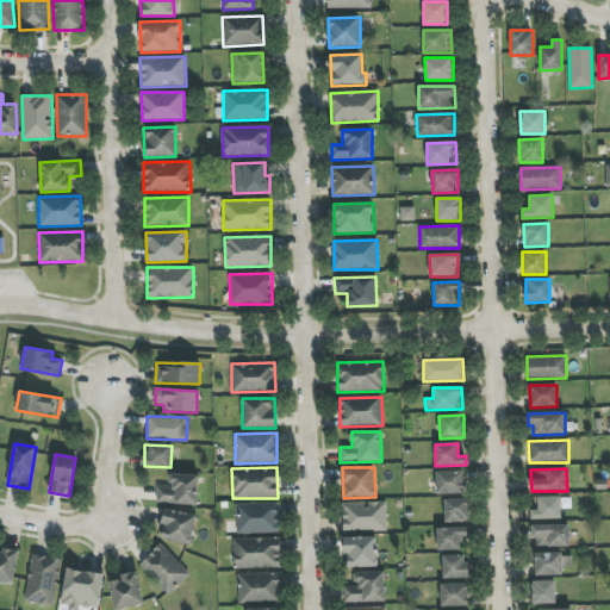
[(436,495),(465,493),(465,471),(436,472),(436,495)]
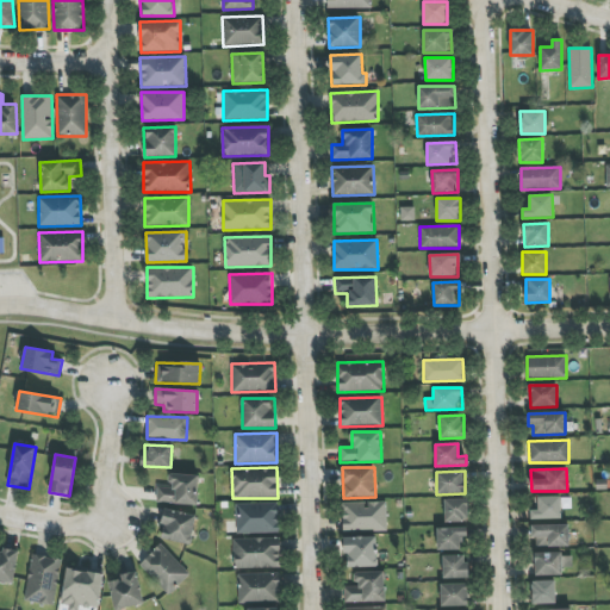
[(157,486),(156,503),(198,504),(198,475),(169,474),(169,487),(157,486)]
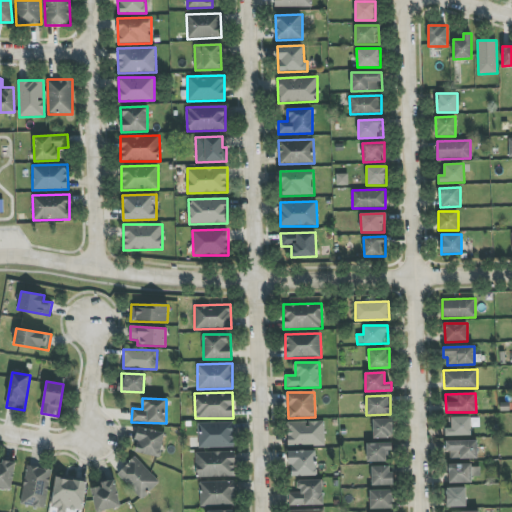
[(445,436),(471,436),(471,427),(479,426),(478,417),(449,418),(450,428),(445,428),(445,436)]
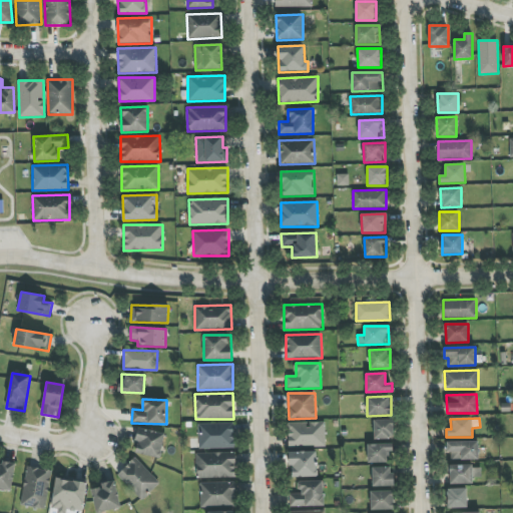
[(393,420),(374,420),(374,439),(393,439),(393,420)]
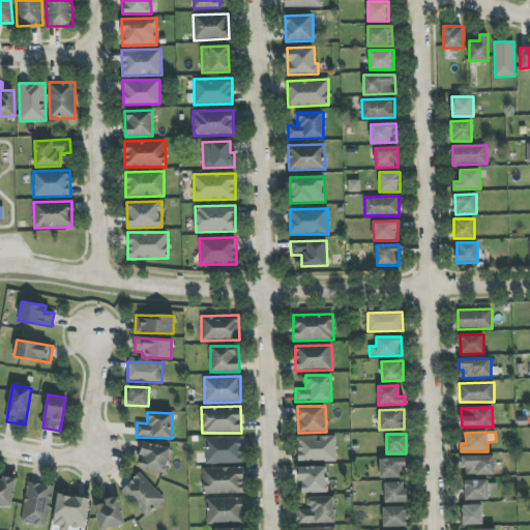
[(335,436),(297,437),(298,462),(335,461),(335,436)]
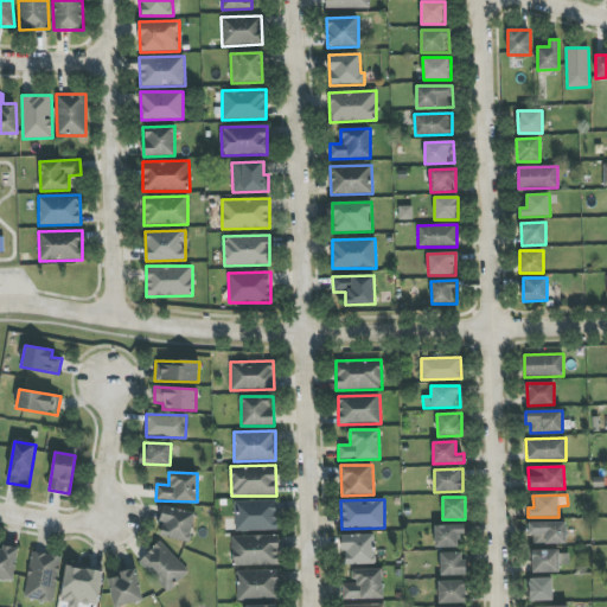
[(276,500),(235,502),(235,531),(278,530),(276,500)]
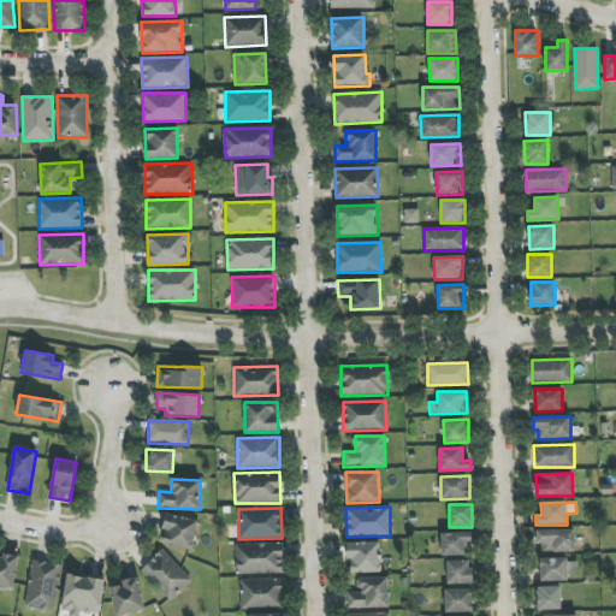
[(197,520),(166,515),(161,545),(193,550),(197,520)]
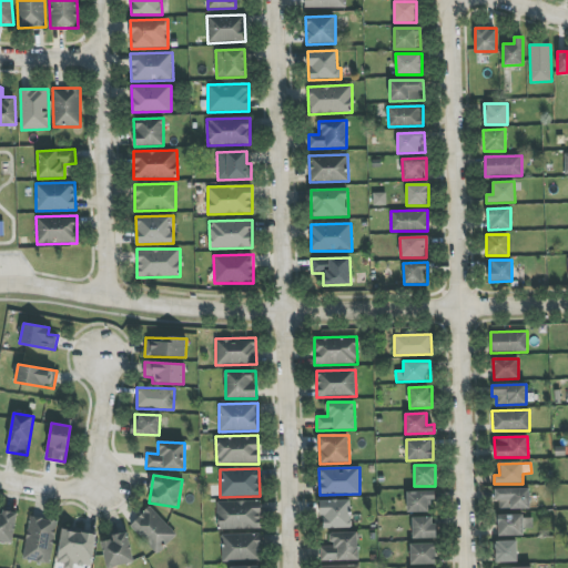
[(529,488),(496,489),(497,509),(529,509),(529,488)]
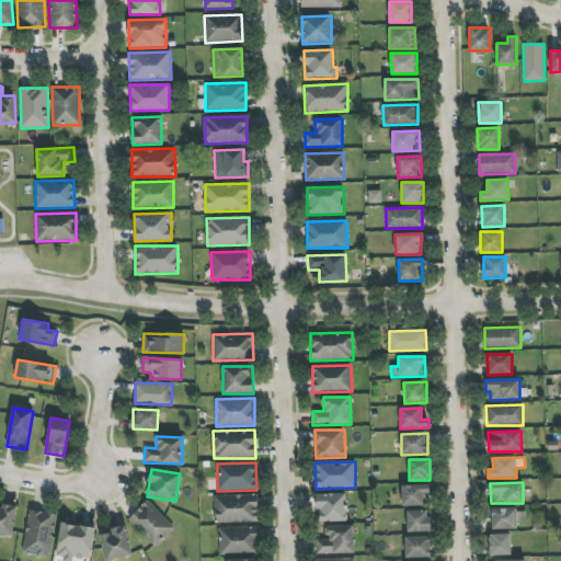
[(430,484),(402,485),(402,506),(423,505),(423,496),(430,496),(430,484)]
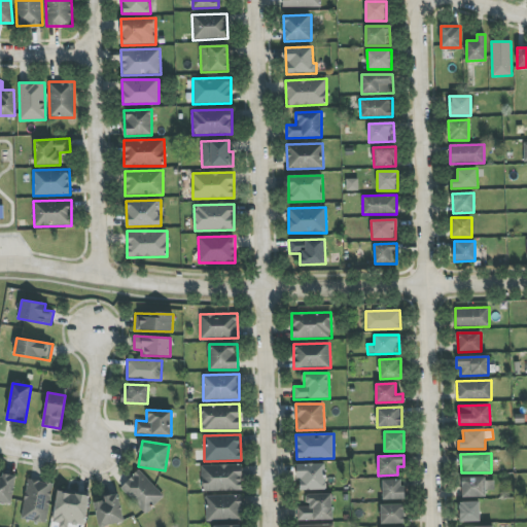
[(242,491),(242,464),(201,465),(202,491),(242,491)]
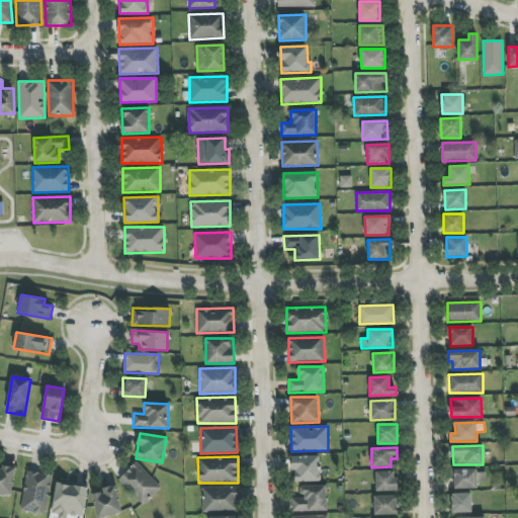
[(320,456),(291,456),(291,471),(294,471),(295,482),(321,482),(320,456)]
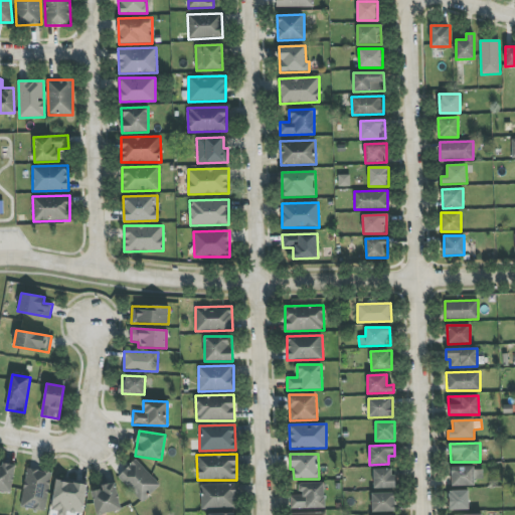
[(161,484),(135,460),(118,478),(144,502),(161,484)]
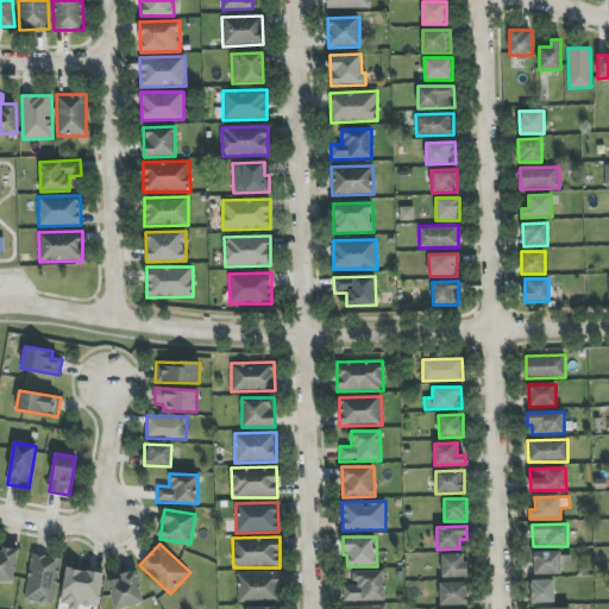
[(0,581),(13,583),(19,550),(2,547),(1,551),(0,551),(0,581)]
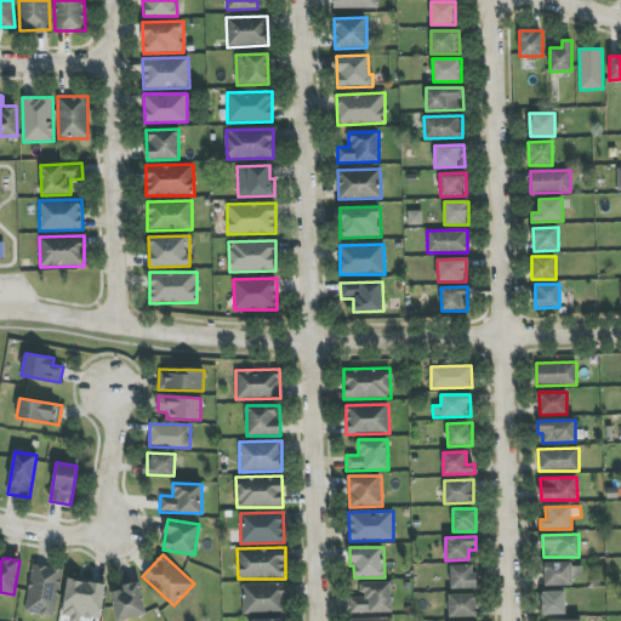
[(545,586),(573,586),(571,579),(582,577),(582,563),(543,564),(545,586)]
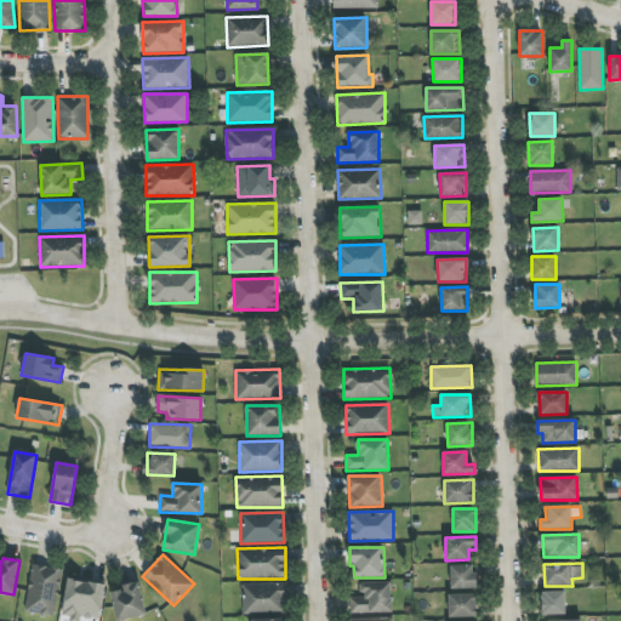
[(56,616),(62,569),(32,564),(26,613),(56,616)]
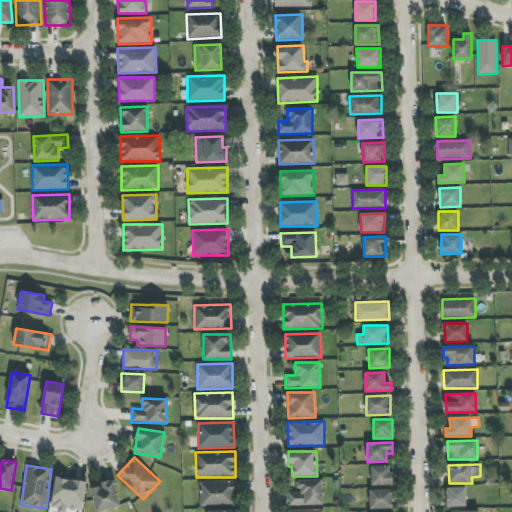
[(392,485),(392,466),(371,466),(372,486),(392,485)]
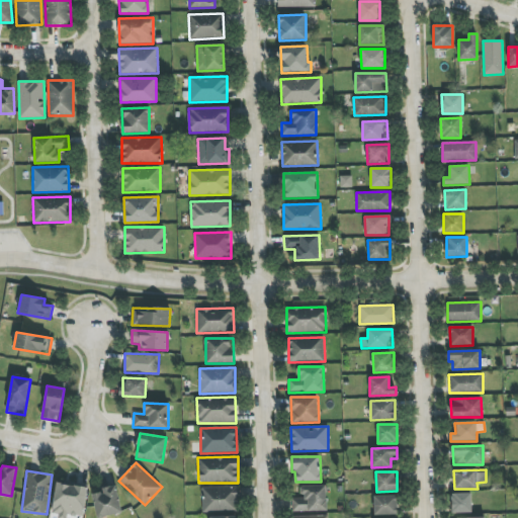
[(83,517),(88,488),(57,483),(52,516),(61,517),(67,517),(68,514),(83,517)]
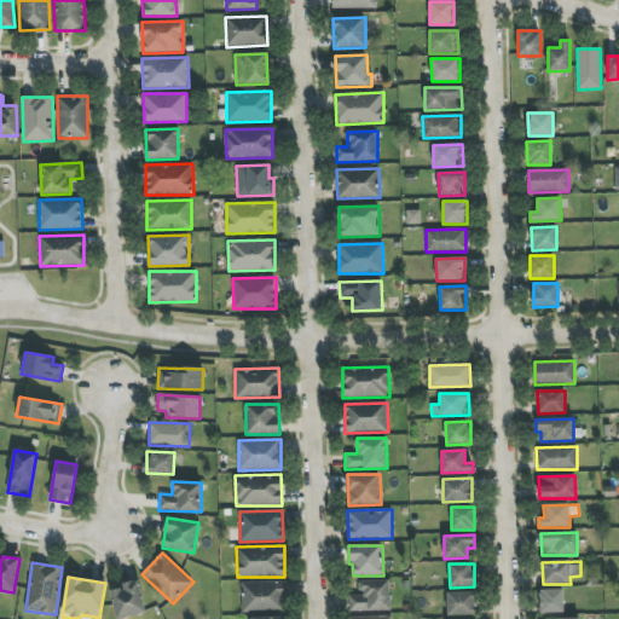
[(144,615),(140,580),(121,583),(122,589),(111,590),(115,618),(144,615)]
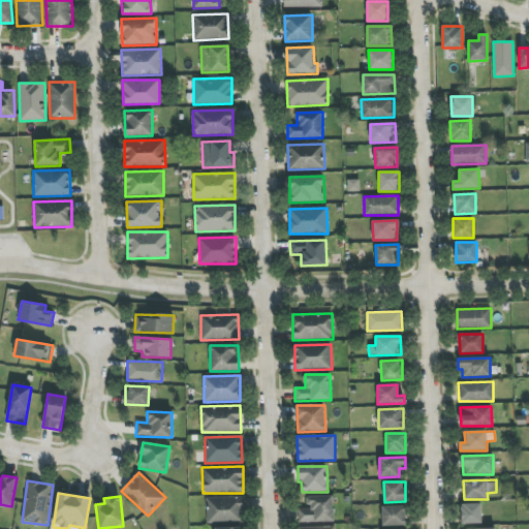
[(333,496),(307,497),(307,507),(298,508),(298,523),(334,522),(333,496)]
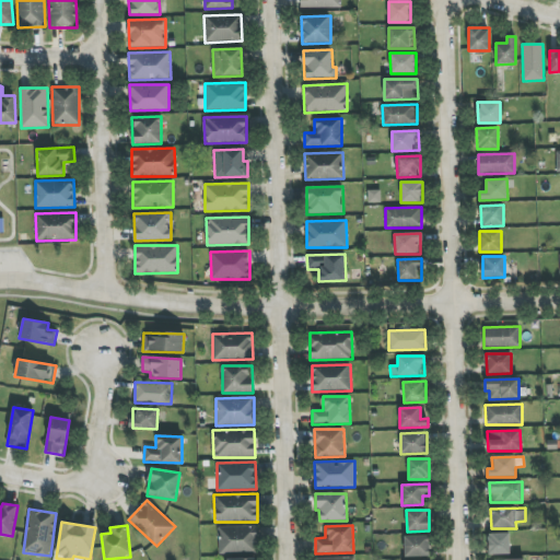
[(257,526),(218,527),(219,553),(257,552),(257,526)]
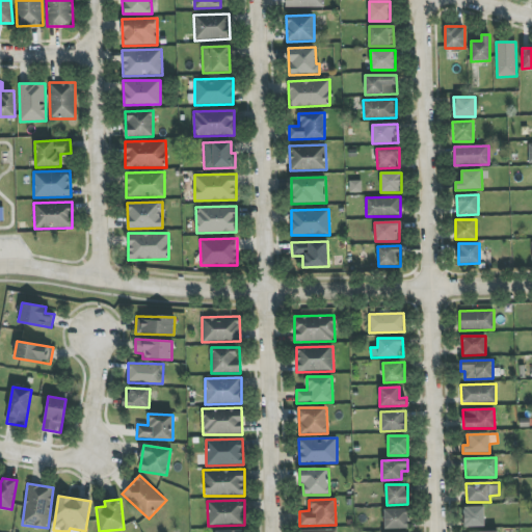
[(464,527),(484,527),(484,507),(463,507),(464,527)]
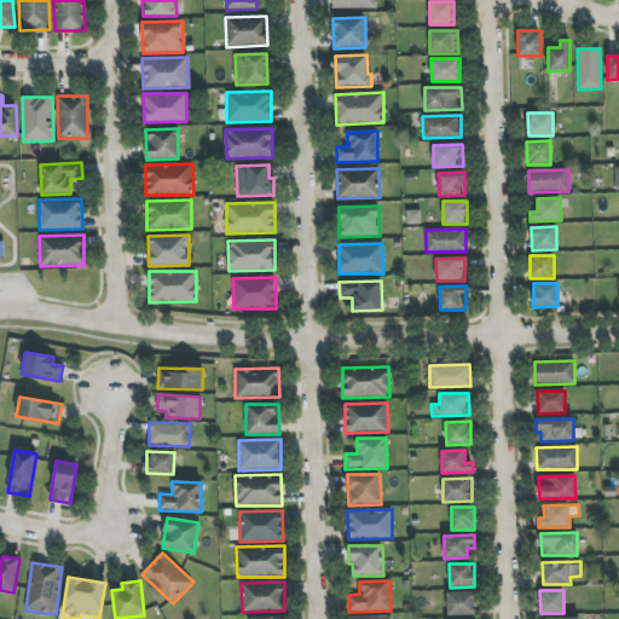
[(447,615),(474,615),(474,593),(446,593),(447,615)]
